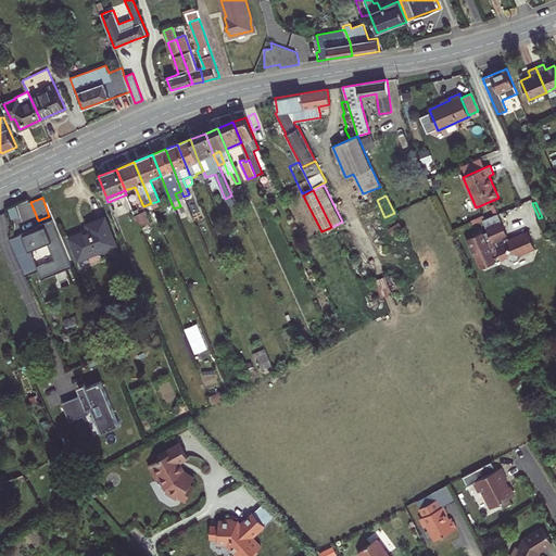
[(134,211),(140,227),(150,224),(144,211),(139,213),(138,210),(134,211)]
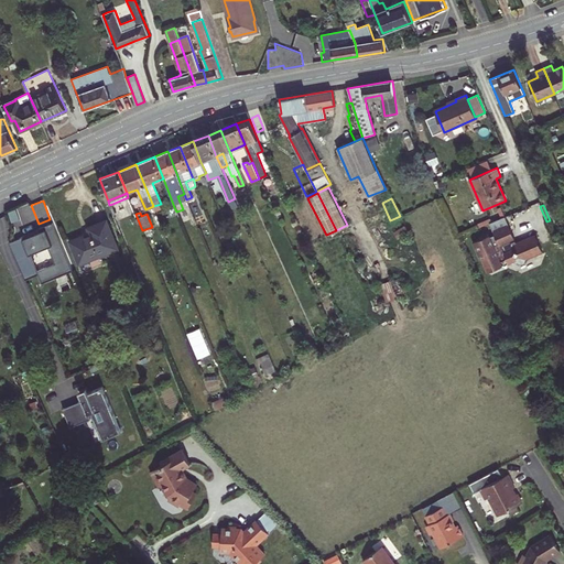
[(489,218),(491,223),(503,217),(502,213),(489,218)]
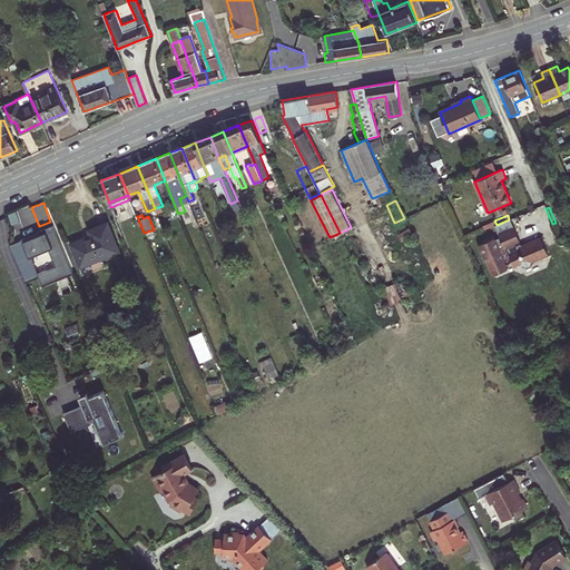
[(494,226),(500,237),(495,239),(494,238),(478,245),(485,262),(488,262),(493,275),(509,268),(507,264),(512,262),(514,266),(517,265),(519,267),(523,269),(530,266),(532,262),(549,255),(541,237),(522,245),(518,247),(517,243),(520,242),(511,219),(509,219),(497,225),(494,226)]
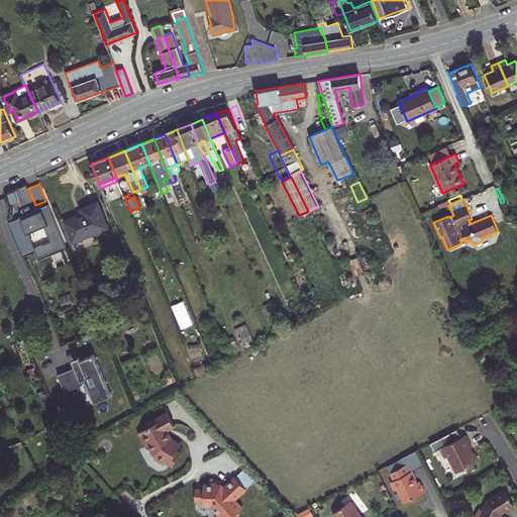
[(65,221),(74,241),(109,227),(98,202),(81,209),(83,213),(65,221)]
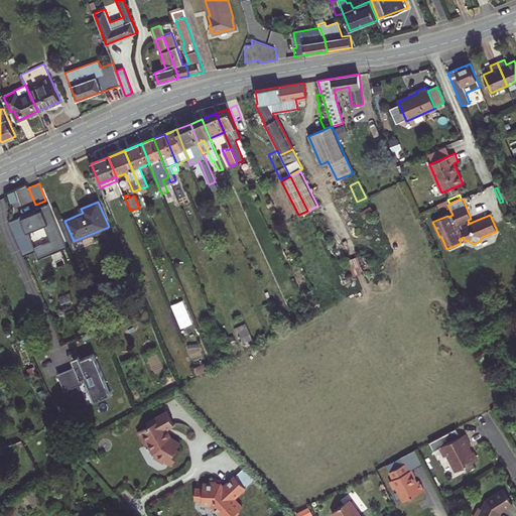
[(360,213),(364,219),(374,213),(371,207),(360,213)]
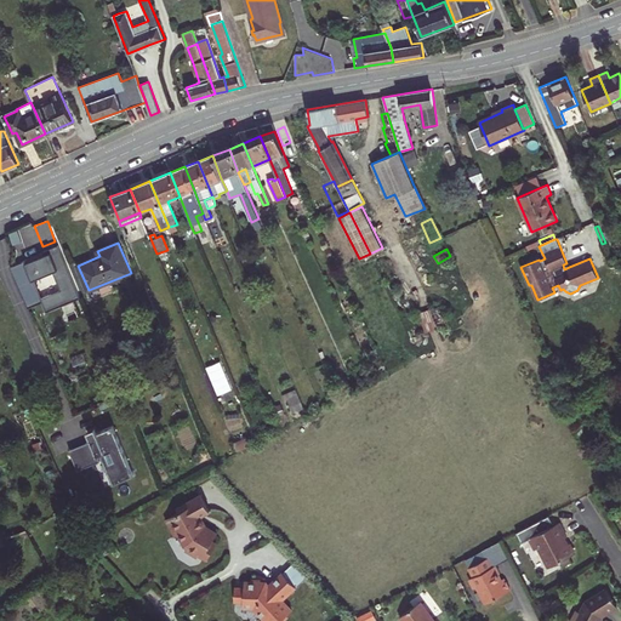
[(419,314),(426,332),(448,324),(442,306),(419,314)]
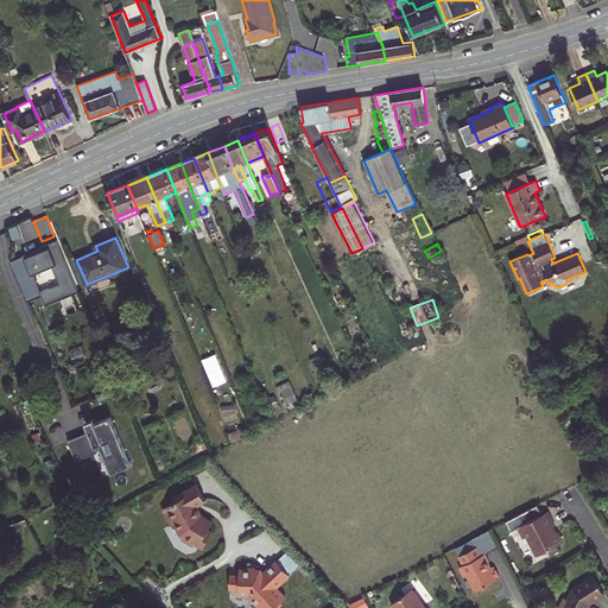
[(82,347),(69,352),(73,360),(86,354),(82,347)]
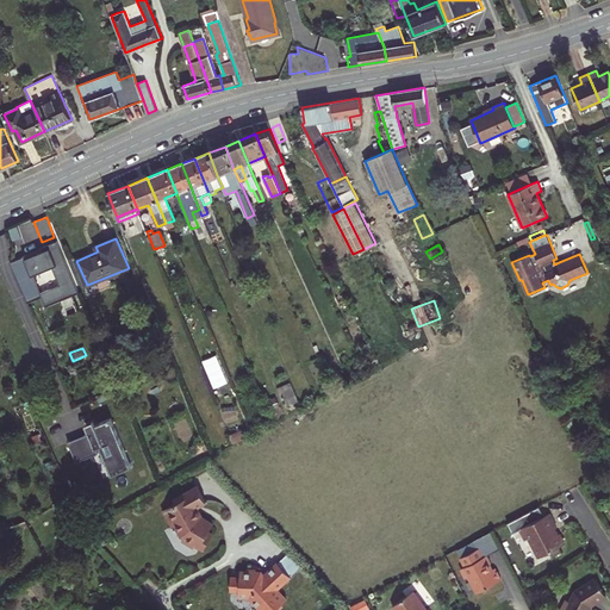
[(293,400),(298,399),(293,388),(282,392),(288,405),(294,403),(293,400)]
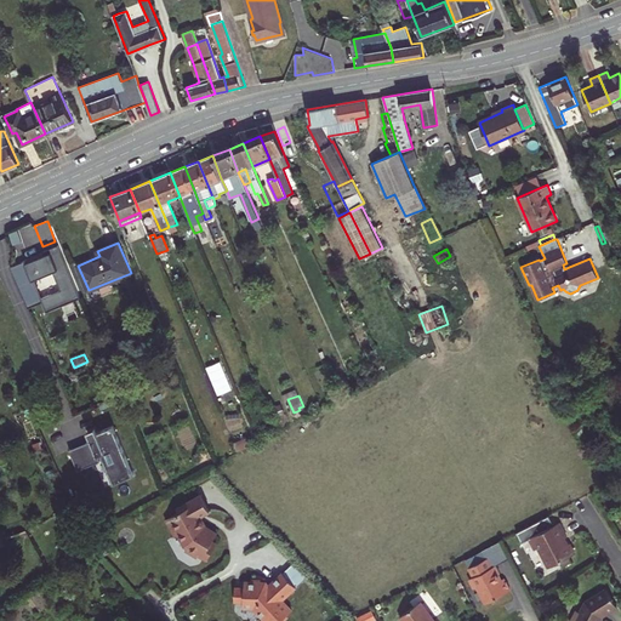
[(106,454),(118,483),(135,476),(114,427),(95,436),(97,442),(93,443),(92,442),(70,451),(79,472),(101,462),(98,457),(106,454)]
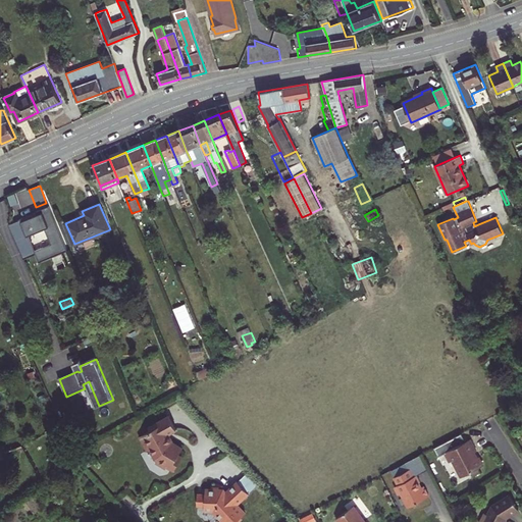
[(197,373),(199,378),(209,374),(207,368),(197,373)]
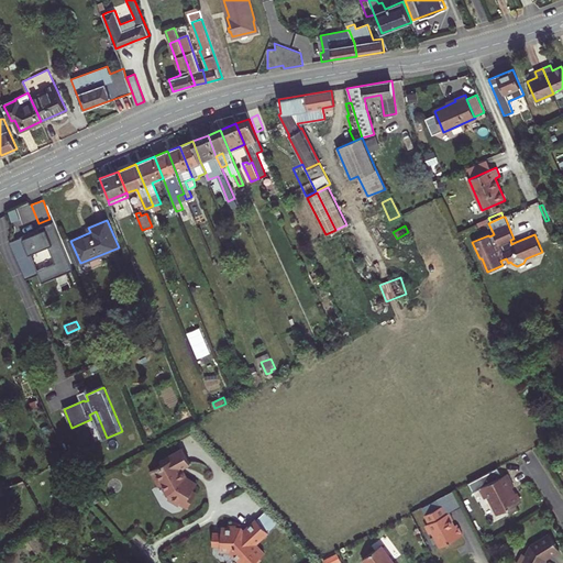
[(179,468),(189,463),(181,449),(159,461),(162,464),(151,470),(158,485),(162,484),(167,495),(170,496),(172,498),(178,500),(181,499),(190,503),(196,487),(191,485),(194,479),(187,476),(185,478),(179,468)]
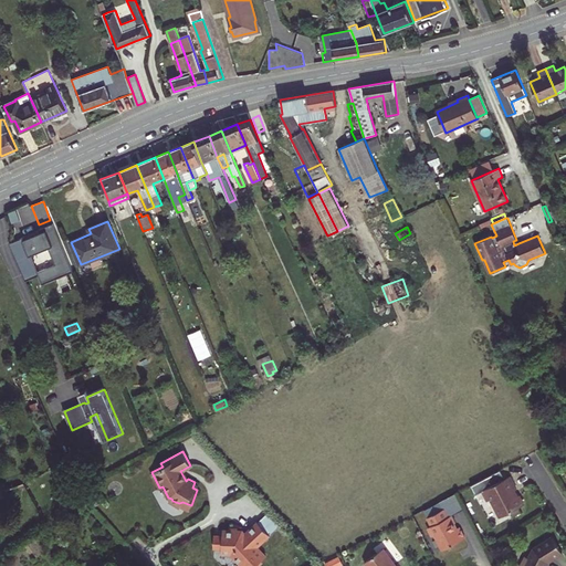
[(70,481),(74,489),(91,479),(86,471),(70,481)]
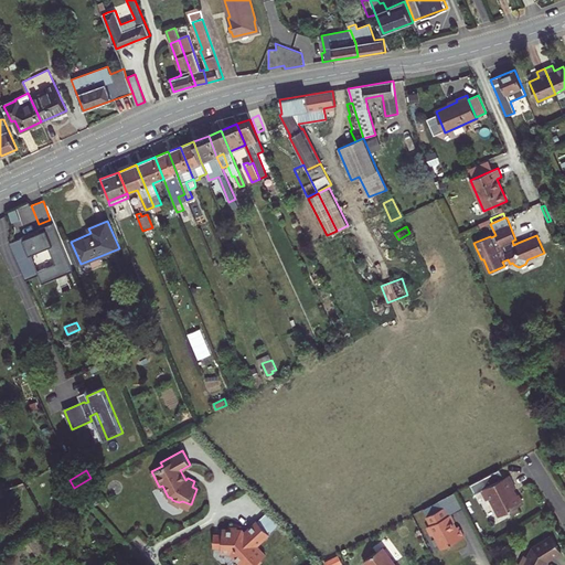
[(500,519),(522,504),(516,496),(514,497),(511,491),(514,489),(507,477),(501,480),(496,471),(466,487),(472,498),(480,493),(486,503),(489,501),(500,519)]
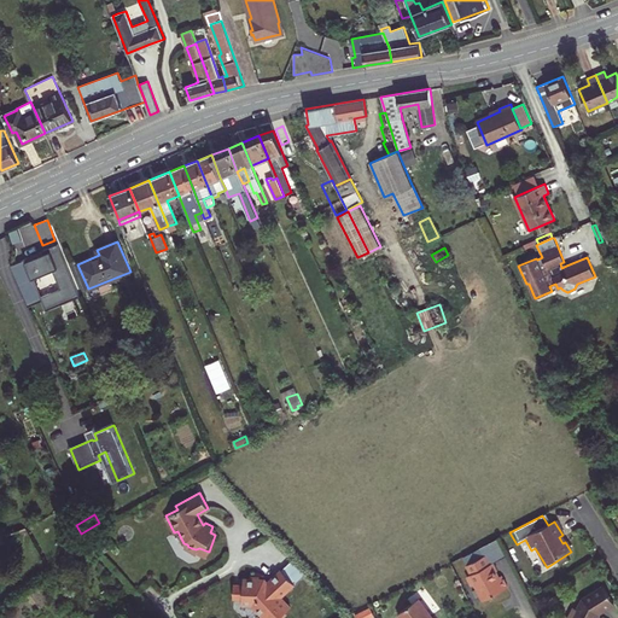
[(497,538),(481,547),(485,555),(487,554),(491,564),(494,563),(507,555),(497,538)]
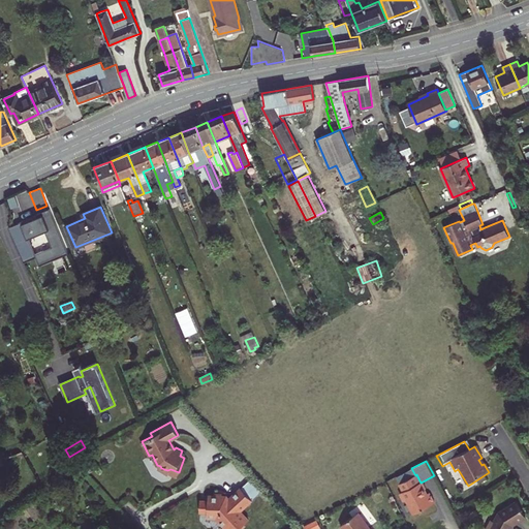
[(421,483),(416,474),(415,475),(400,484),(404,491),(401,493),(406,501),(408,499),(415,514),(436,503),(430,492),(427,494),(425,489),(426,489),(423,481),(421,483)]
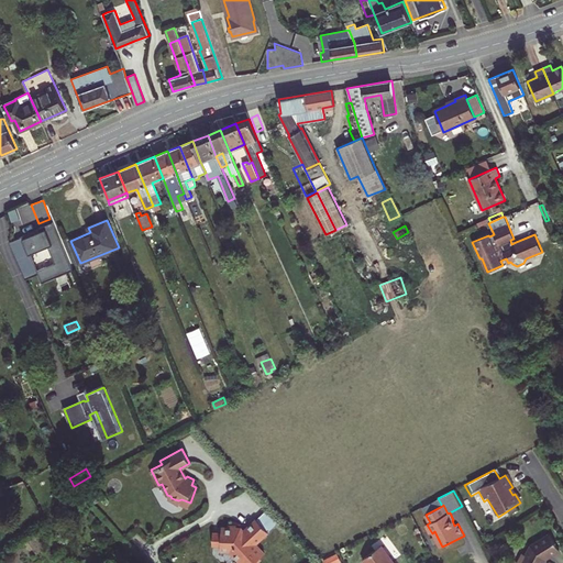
[(268,532),(256,519),(244,530),(241,527),(236,527),(236,526),(229,527),(230,534),(209,537),(210,550),(219,549),(220,554),(232,553),(233,556),(239,562),(257,562),(260,561),(260,558),(265,553),(256,543),(268,532)]
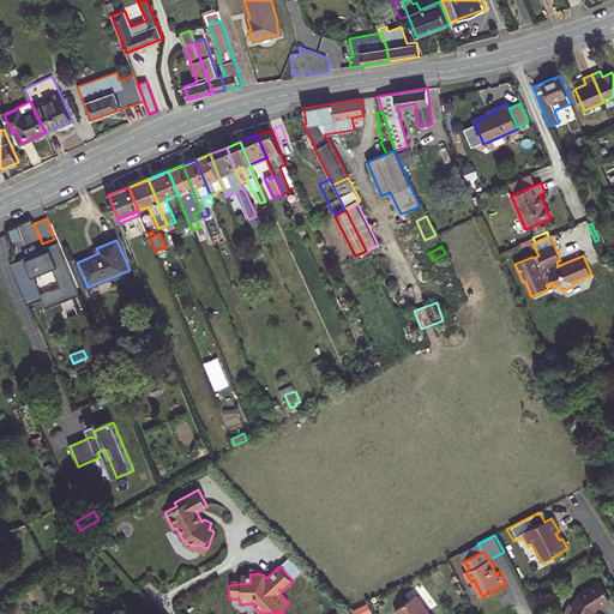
[(591,613),(595,609),(611,600),(600,583),(579,596),(575,606),(571,605),(565,613),(591,613)]
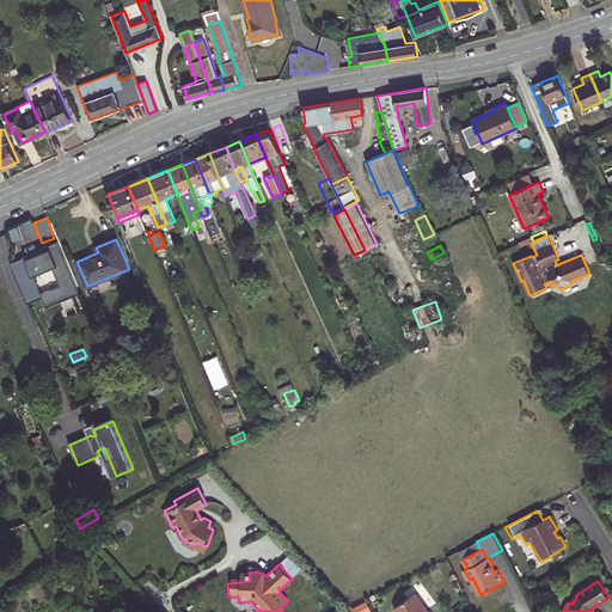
[(428,611),(414,593),(393,607),(397,611),(428,611)]
